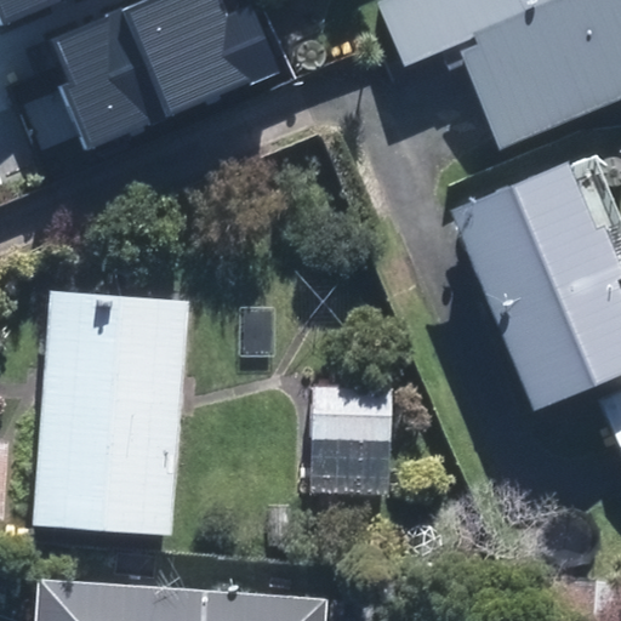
[(0,0),(0,5),(7,22),(58,0),(0,0)]
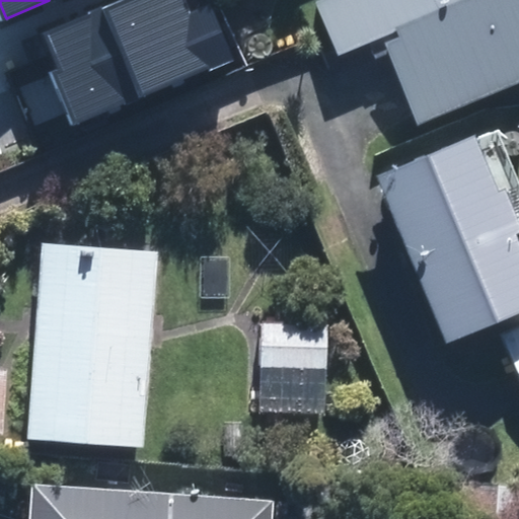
[(127,0),(105,10),(144,95),(229,58),(207,7),(191,15),(183,0),(127,0)]
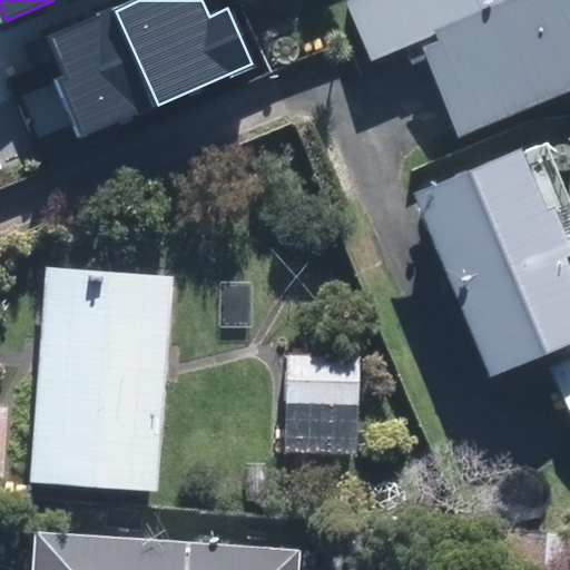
[(420,35),(460,131),(569,86),(569,0),(347,0),(346,1),(369,56),(420,35)]
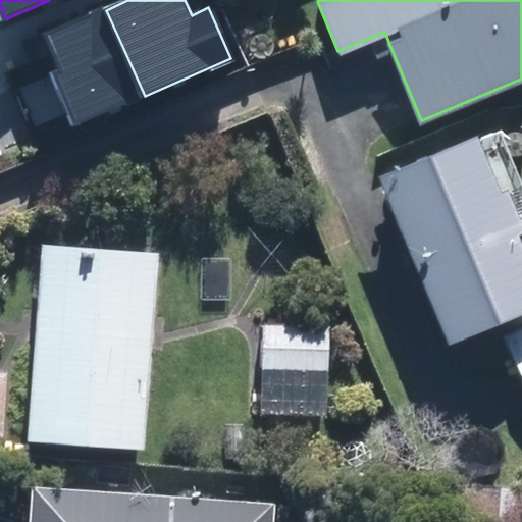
[(52,75),(73,126),(145,96),(106,10),(47,34),(63,70),(52,75)]
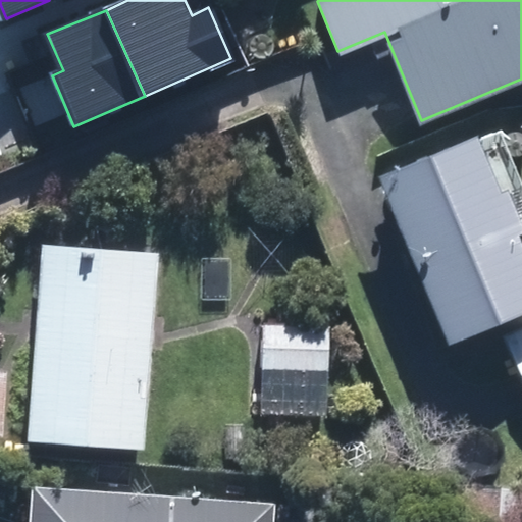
[(521,253),(474,135),(375,174),(442,341),(521,308),(521,253)]
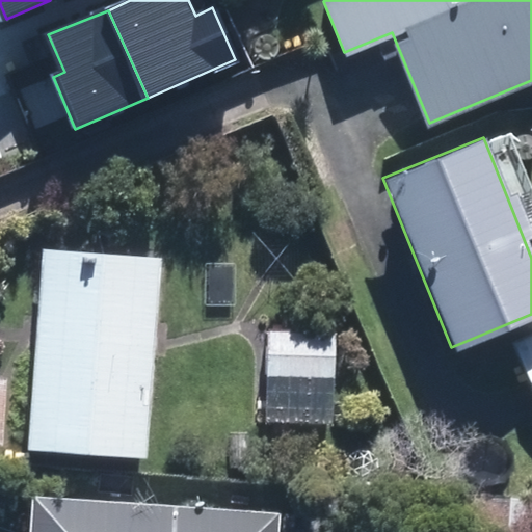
[(143,454),(158,258),(42,249),(27,446),(143,454)]
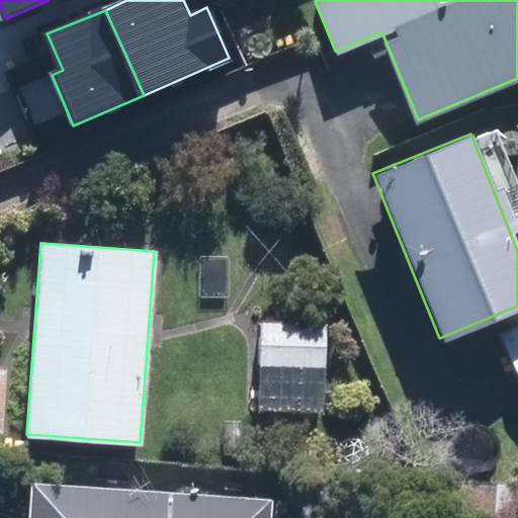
[(323,325),(260,324),(258,412),(321,413),(323,325)]
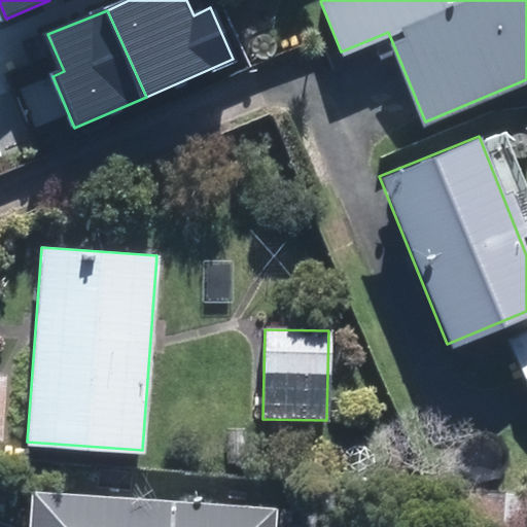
[(526,329),(511,337),(526,379),(526,329)]
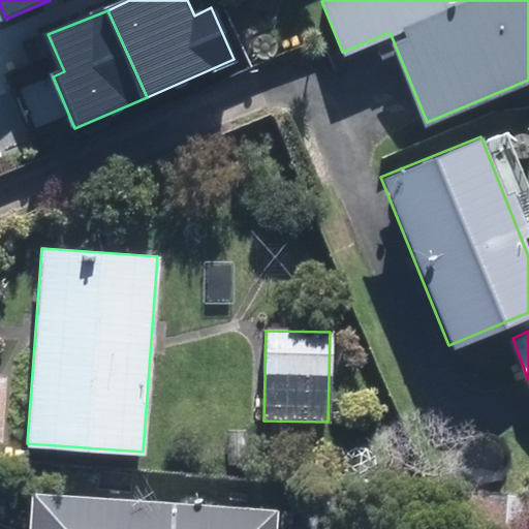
[(273,528),(275,509),(58,494),(55,528),(273,528)]
